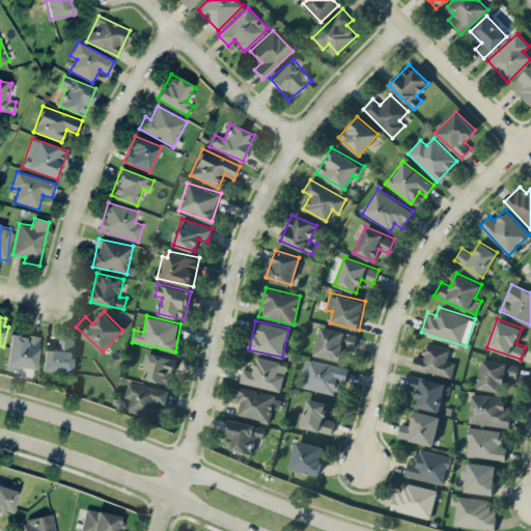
[(340,361),(342,348),(353,351),(357,334),(320,326),(314,355),(340,361)]
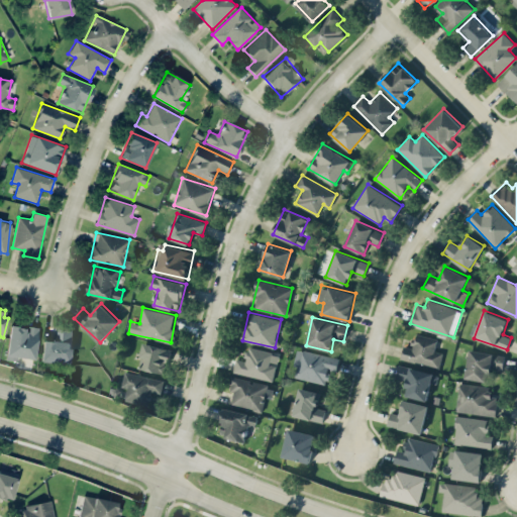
[(38,328),(10,325),(6,357),(34,360),(38,328)]
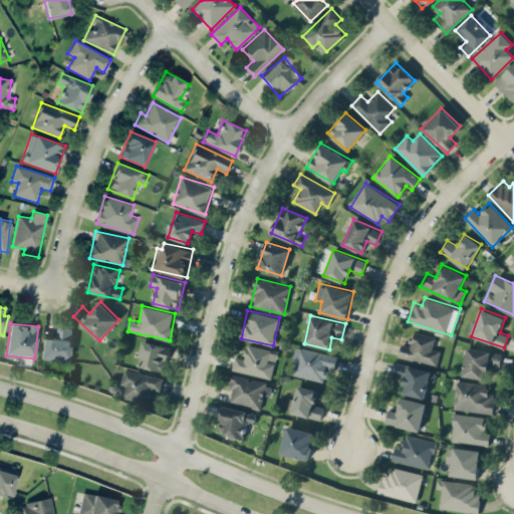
[(42,337),(41,359),(70,360),(71,326),(57,325),(57,338),(42,337)]
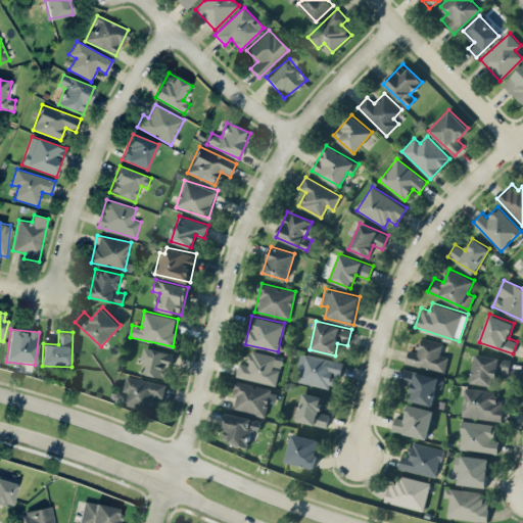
[(442,342),(420,337),(418,351),(408,349),(406,364),(444,372),(447,355),(440,354),(442,342)]
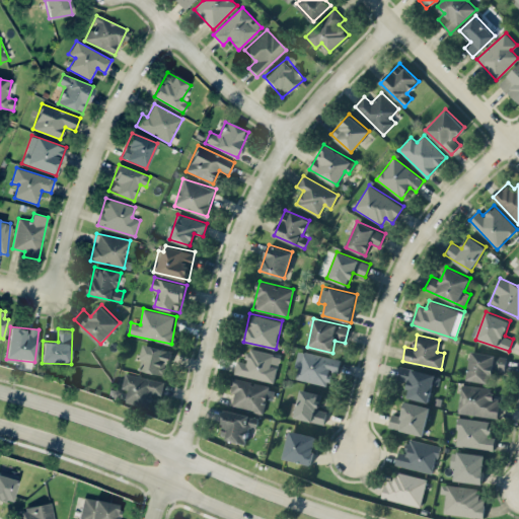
[(170,350),(144,344),(138,370),(165,376),(170,350)]
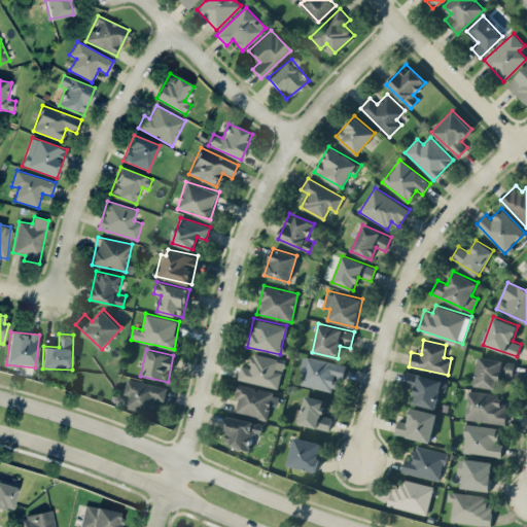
[(278,389),(285,360),(253,352),(249,367),(241,365),(238,379),(278,389)]
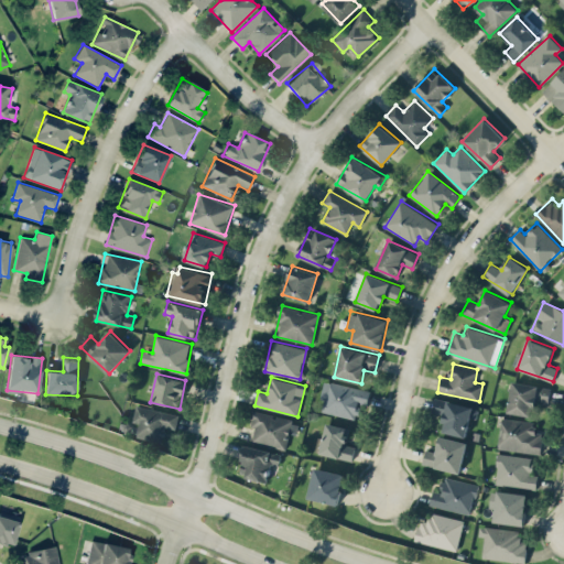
[(370,390),(326,380),(320,410),(357,419),(360,403),(367,404),(370,390)]
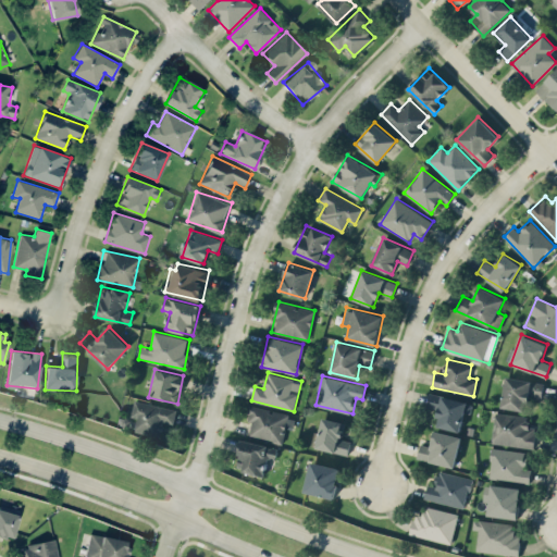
[(502,407),(525,412),(529,395),(542,397),(544,383),(507,376),(502,407)]
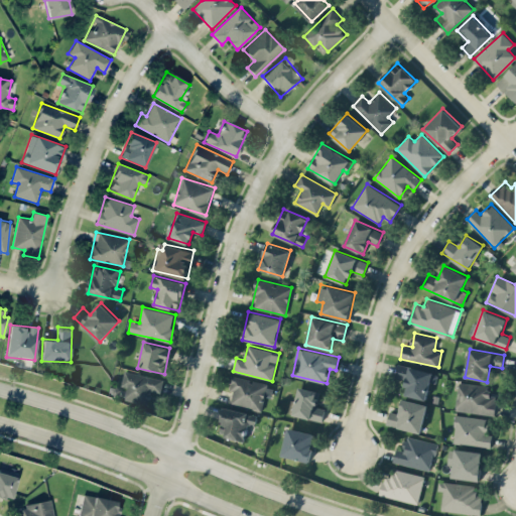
[(398,364),(395,377),(407,380),(404,395),(426,399),(430,381),(435,382),(438,373),(398,364)]
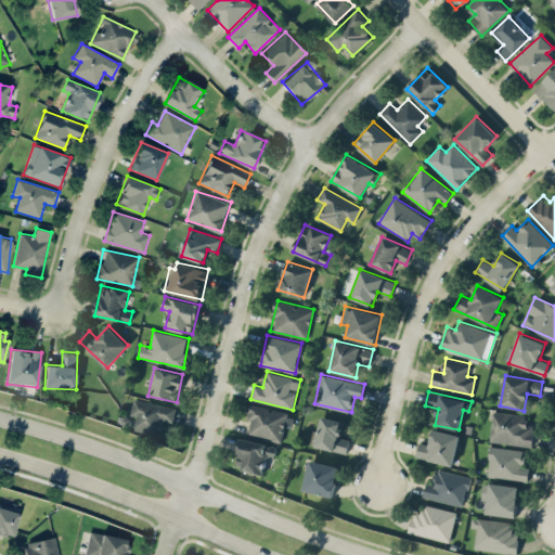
[(176,407),(133,399),(131,414),(137,415),(134,430),(159,435),(163,420),(173,422),(176,407)]
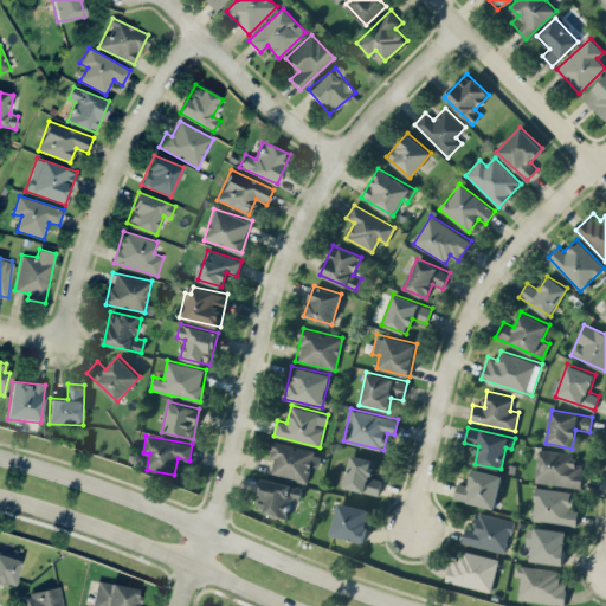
[(307,482),(310,465),(318,466),(322,452),(272,443),(269,458),(274,459),(270,475),(307,482)]
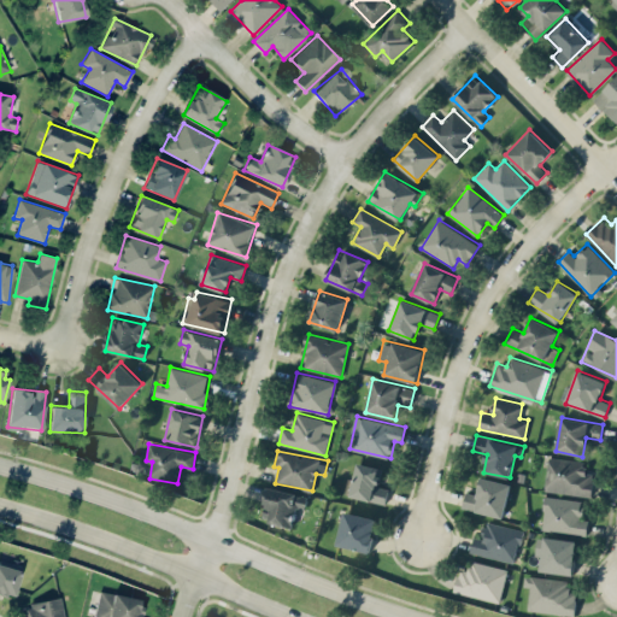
[(592,497),(594,472),(585,472),(586,460),(548,457),(545,491),(592,497)]
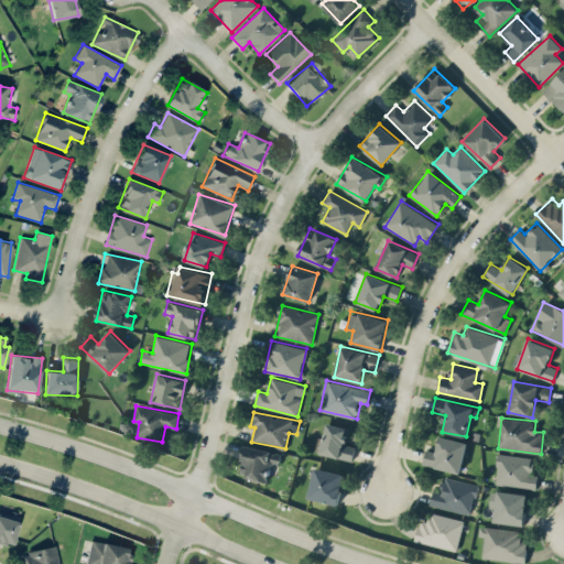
[(320,453),(351,461),(355,446),(346,444),(350,429),(327,422),(320,453)]
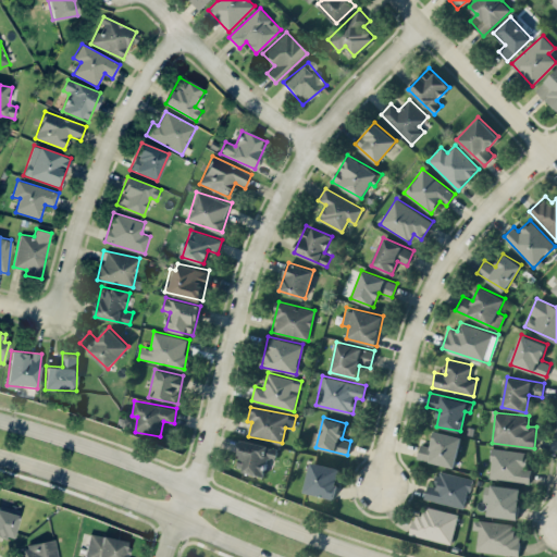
[(417,458),(455,467),(461,436),(434,430),(431,446),(420,443),(417,458)]
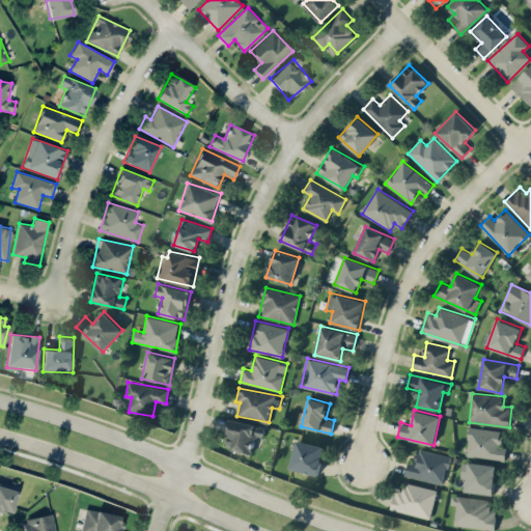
[(224,447),(251,453),(255,437),(262,438),(264,426),(230,419),(224,447)]
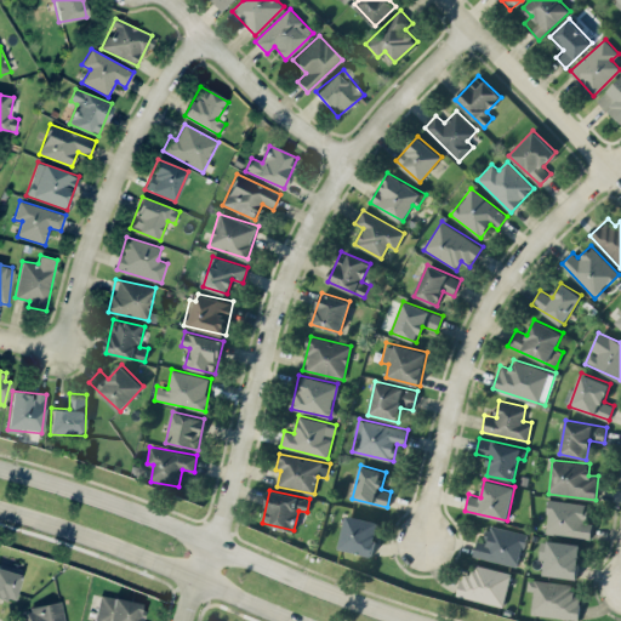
[(591,539),(592,523),(585,522),(587,503),(550,499),(546,534),(591,539)]
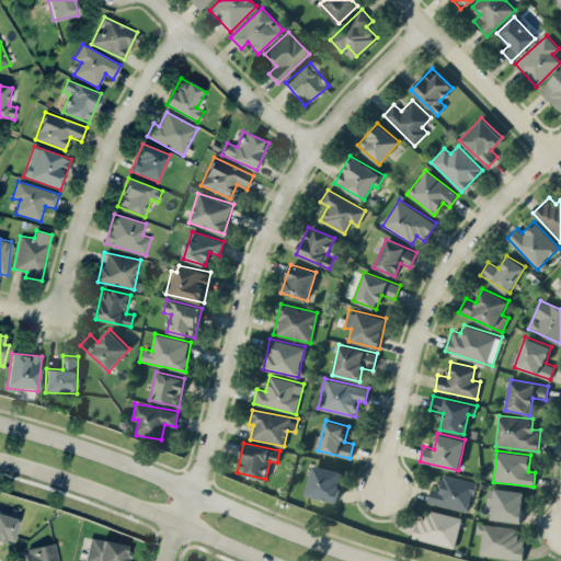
[(335,502),(343,471),(313,465),(306,494),(335,502)]
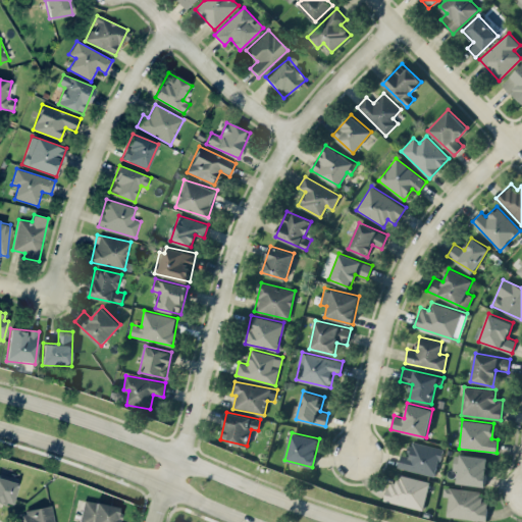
[(441,447),(410,441),(408,455),(401,454),(399,468),(437,474),(441,447)]
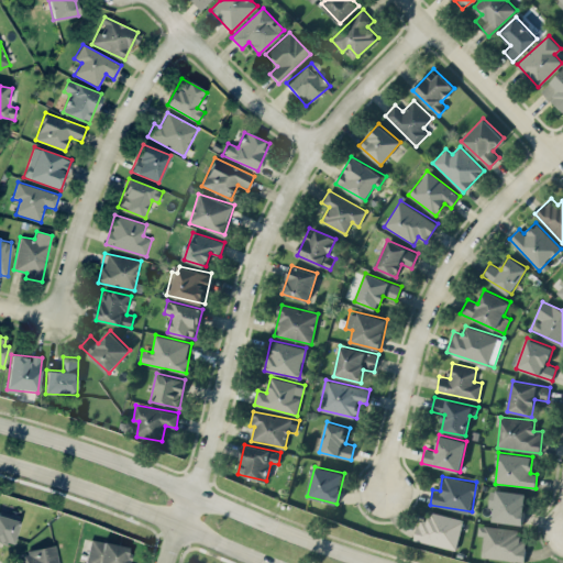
[(523,525),(527,493),(496,489),(493,521),(523,525)]
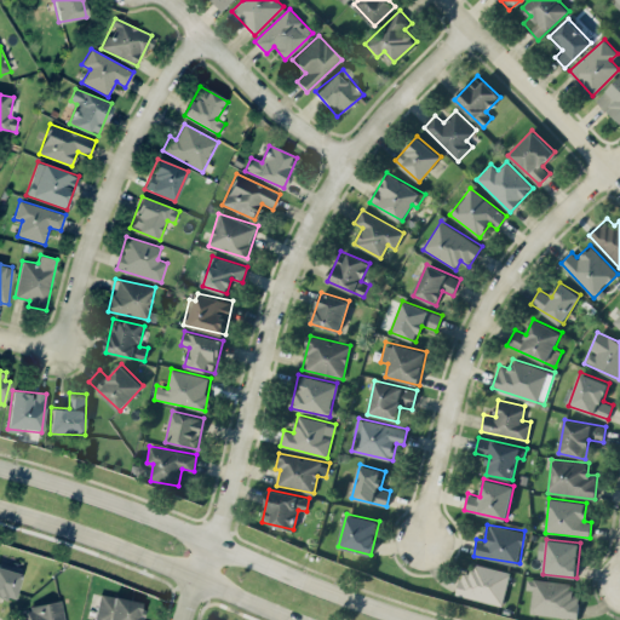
[(510,572),(474,563),(471,574),(461,570),(455,593),(503,606),(510,572)]
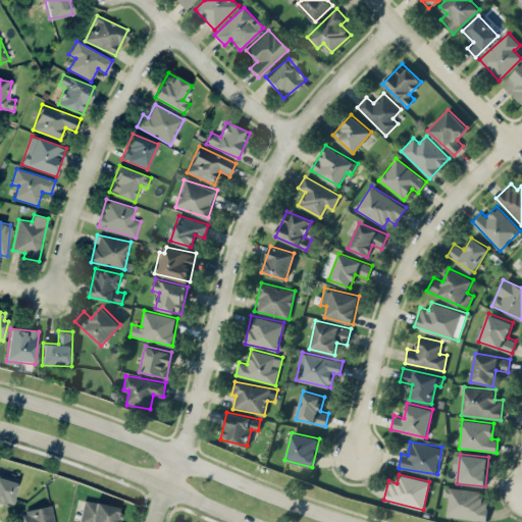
[(0,502),(11,506),(18,481),(0,475),(0,502)]
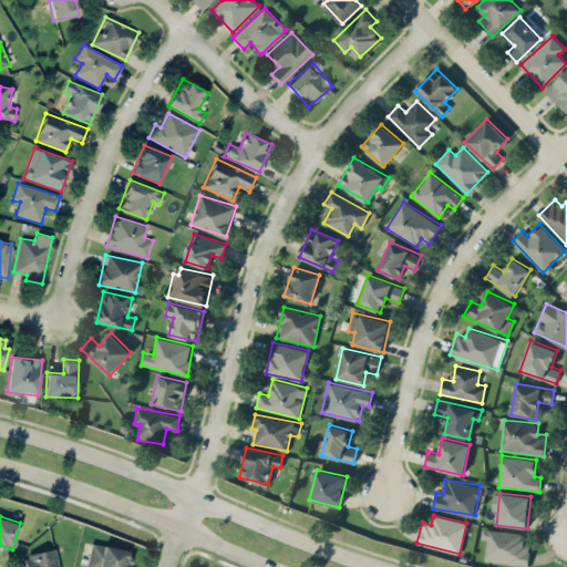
[(528,565),(531,544),(522,543),(523,533),(483,528),(482,538),(487,539),(485,560),(528,565)]
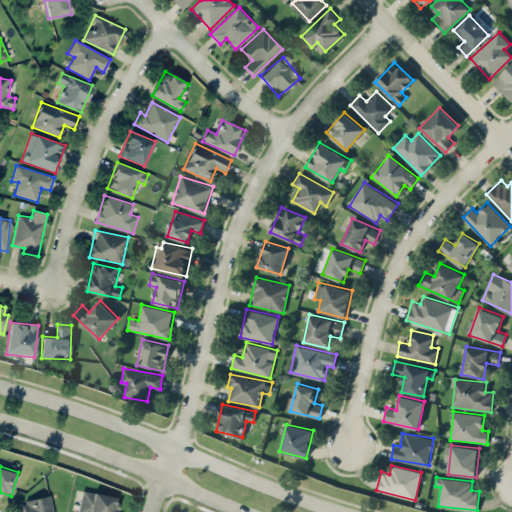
[(115,511),(118,496),(82,491),(79,511),(115,511)]
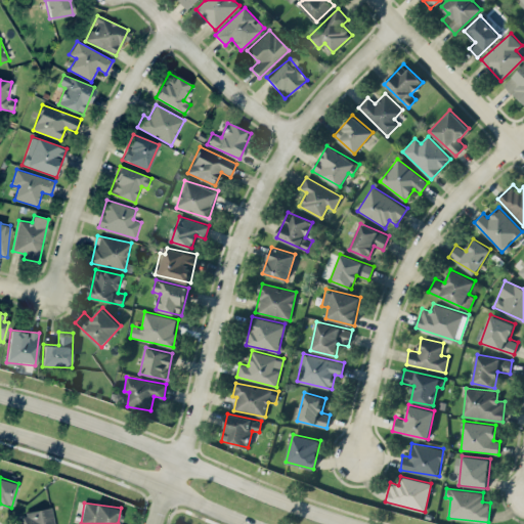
[(19,523),(54,523),(52,509),(18,513),(19,523)]
